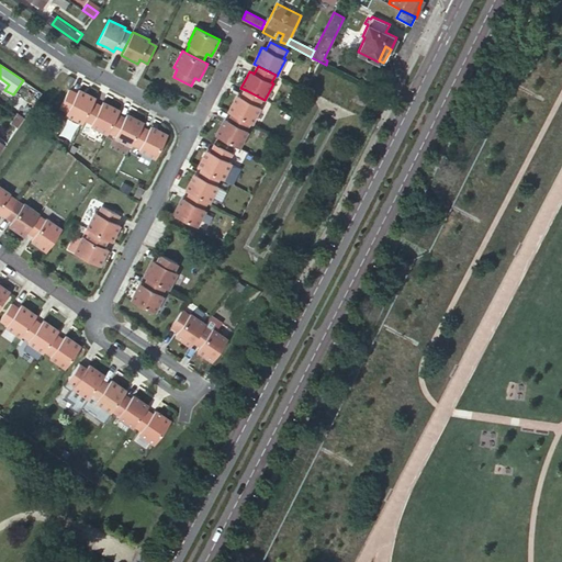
[(87,93),(79,89),(78,92),(77,93),(69,90),(60,107),(68,111),(67,114),(83,123),(85,120),(93,102),(96,98),(87,93)]
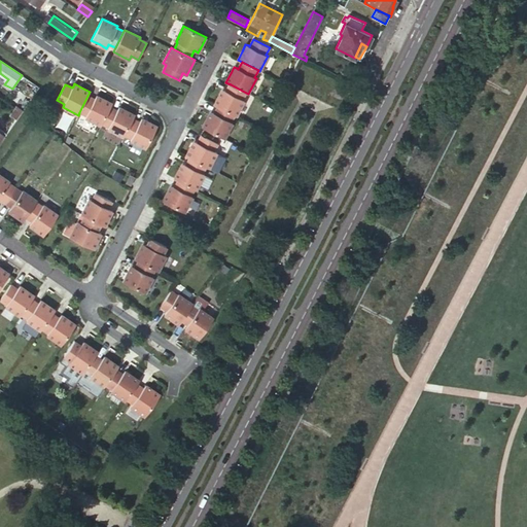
[(235,115),(237,115),(245,101),(243,100),(246,93),(231,84),(226,92),(225,91),(222,89),(219,96),(214,104),(218,106),(235,115)]
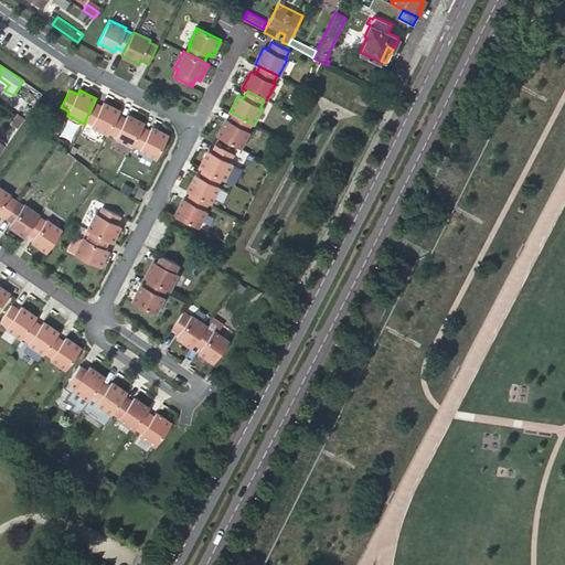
[(112,106),(104,102),(102,106),(94,103),(85,120),(93,124),(92,126),(108,134),(109,132),(118,115),(120,110),(112,106)]
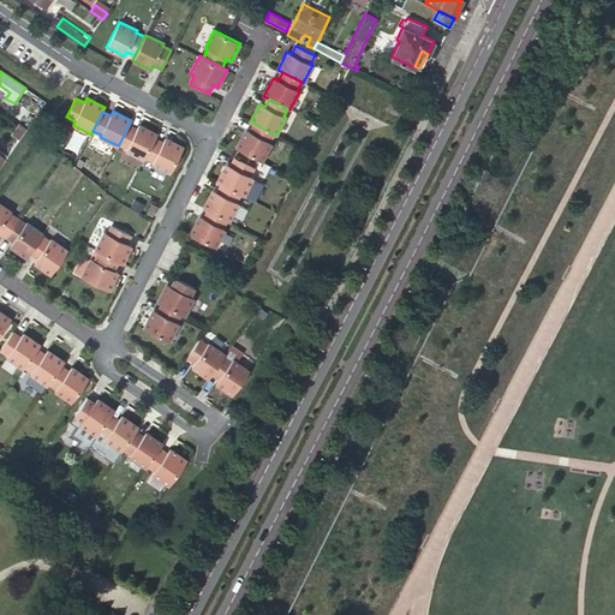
[(25,127),(19,124),(12,135),(18,138),(25,127)]
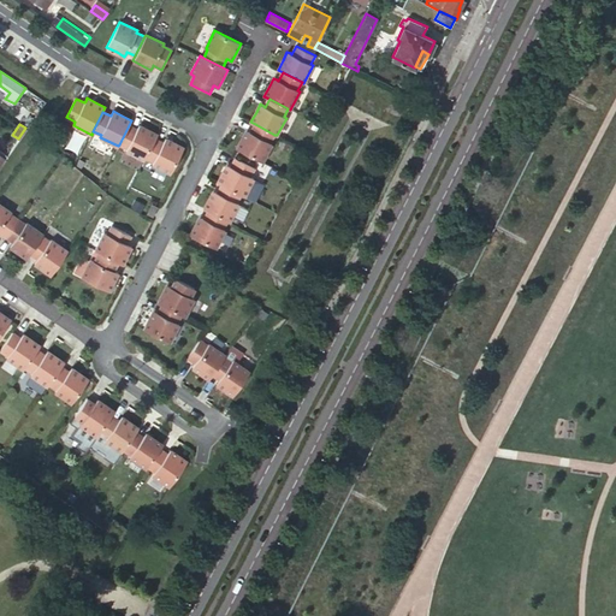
[(243,138),(237,148),(264,161),(272,143),(271,142),(274,135),(255,124),(252,132),(250,132),(247,130),(243,138)]
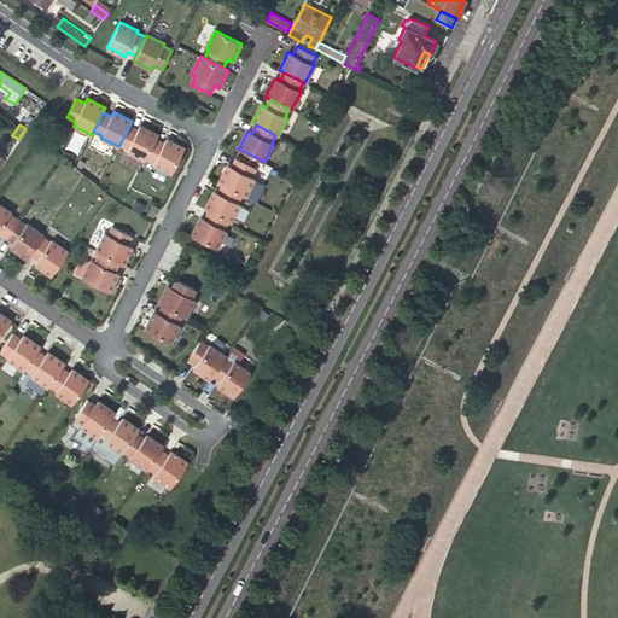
[(138,130),(129,126),(120,145),(128,149),(127,151),(145,161),(146,158),(156,139),(158,134),(149,129),(140,126),(138,129),(138,130)]
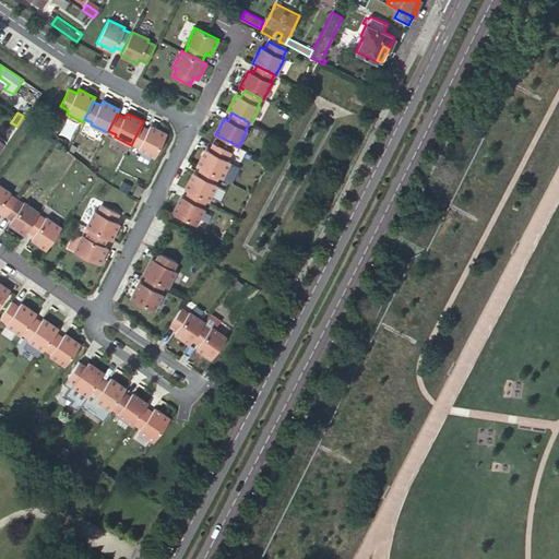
[(149,130),(141,126),(132,143),(140,147),(139,149),(155,157),(167,133),(158,129),(151,126),(149,129),(149,130)]
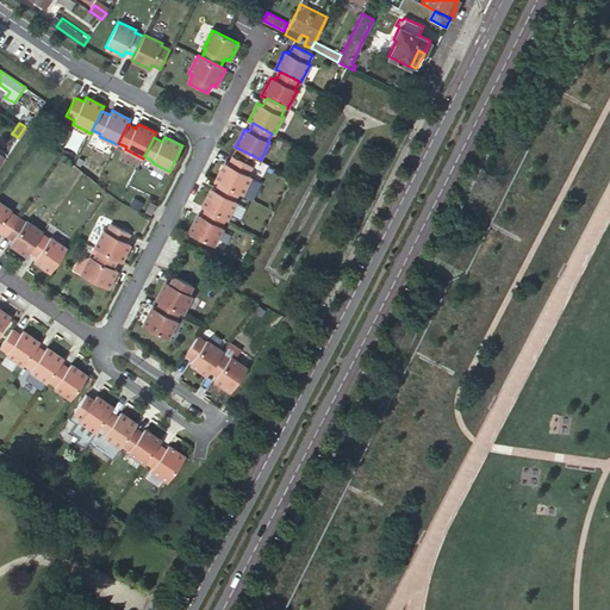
[(221,170),(216,180),(221,182),(240,192),(243,194),(251,176),(249,175),(253,167),(234,157),(230,165),(229,165),(225,162),(221,170)]
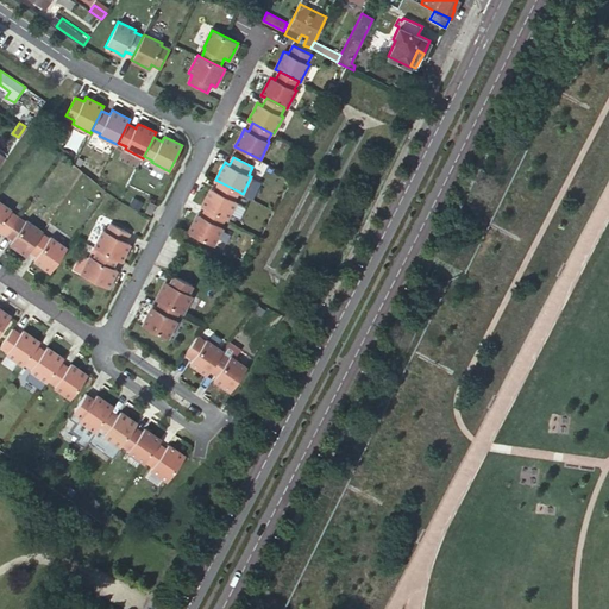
[(239,192),(220,182),(217,190),(215,190),(212,188),(207,196),(202,206),(207,208),(226,218),(228,219),(237,201),(236,200),(239,192)]
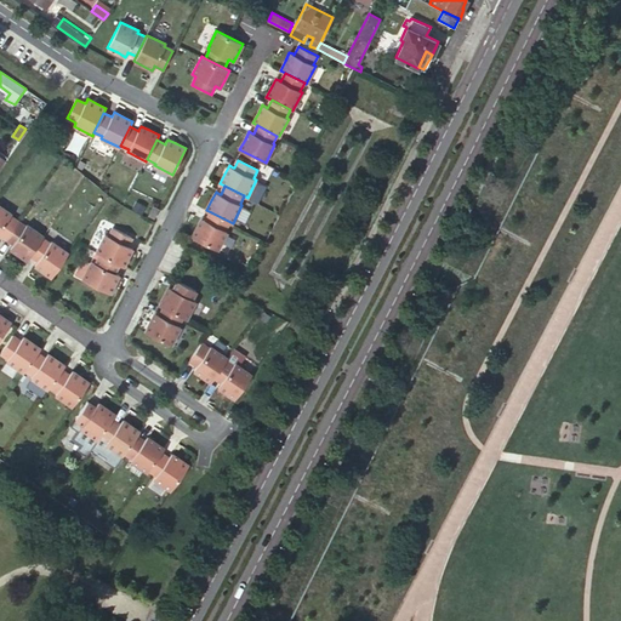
[(0,234),(5,239),(17,221),(10,216),(11,214),(0,205),(0,234)]
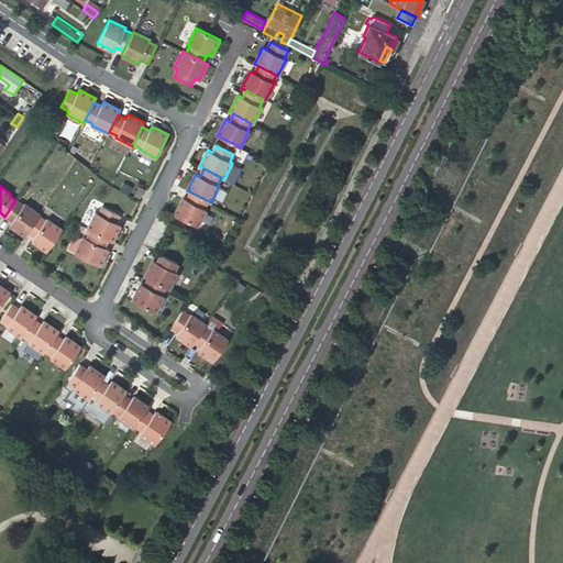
[(143,191),(139,188),(133,197),(139,200),(143,191)]
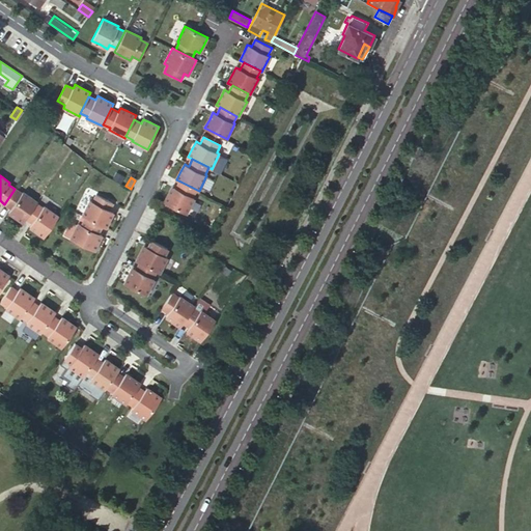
[(193,197),(197,190),(180,182),(177,189),(176,189),(173,187),(169,194),(165,202),(187,214),(195,198),(193,197)]
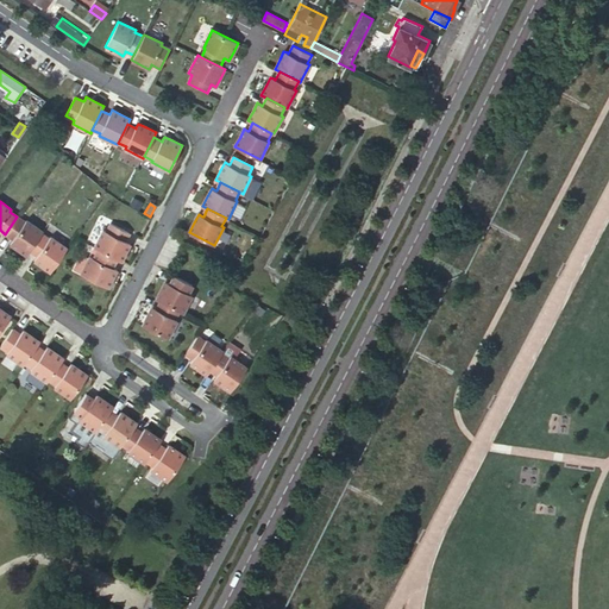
[(42,233),(43,231),(26,220),(25,221),(17,217),(5,234),(13,239),(12,240),(10,244),(17,249),(26,255),(30,251),(42,233)]
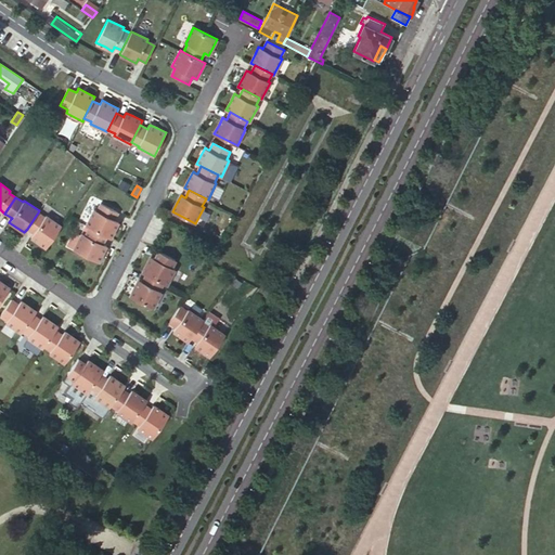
[(106,236),(111,239),(115,230),(118,222),(115,221),(114,220),(118,213),(101,204),(97,211),(93,210),(86,227),(89,228),(106,236)]
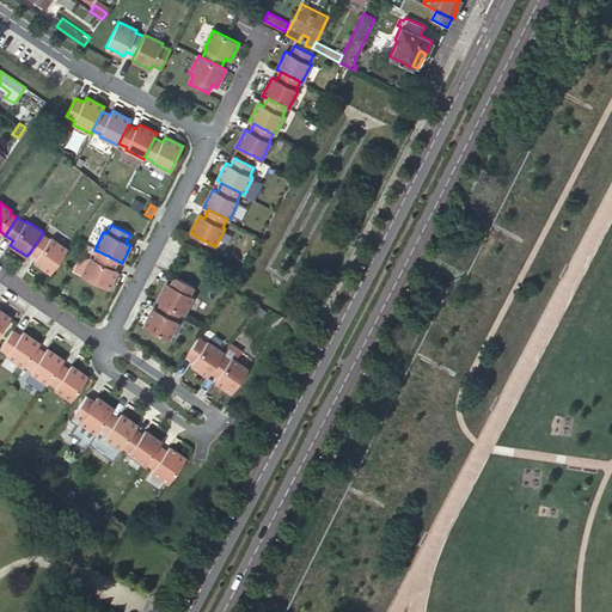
[(50,273),(67,249),(50,238),(49,239),(42,234),(30,252),(37,257),(36,258),(34,262),(41,267),(50,273)]
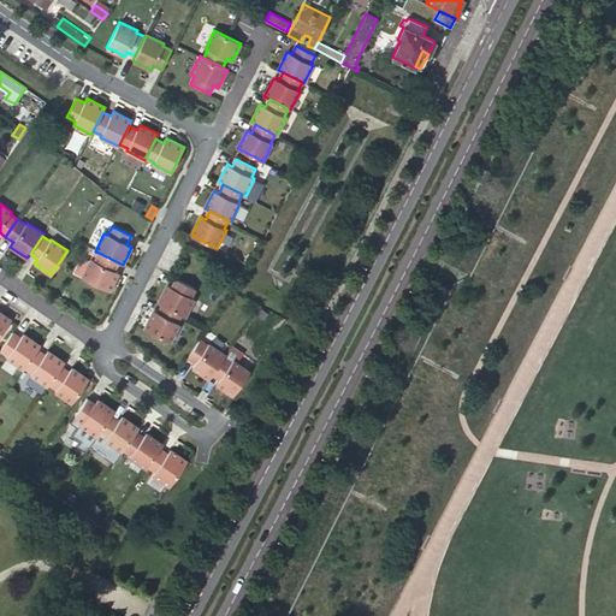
[(113,271),(118,262),(99,253),(94,261),(90,260),(82,278),(110,291),(114,282),(118,273),(114,271),(113,271)]
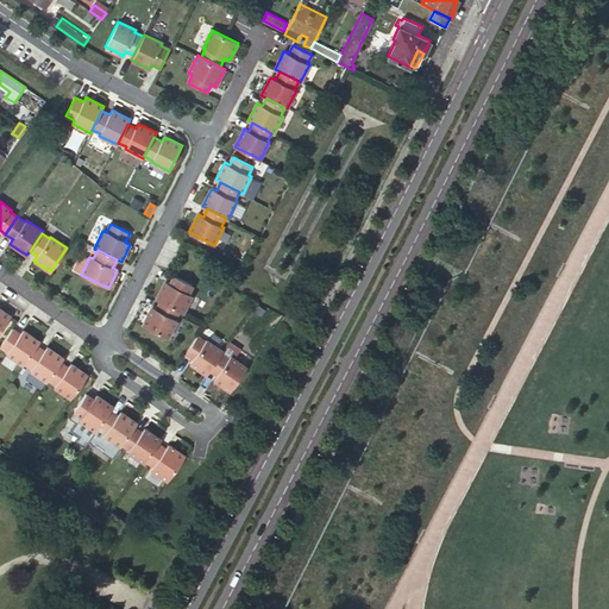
[(161,289),(156,299),(161,301),(179,311),(182,313),(192,294),(188,293),(193,284),(174,275),(169,283),(164,281),(161,289)]
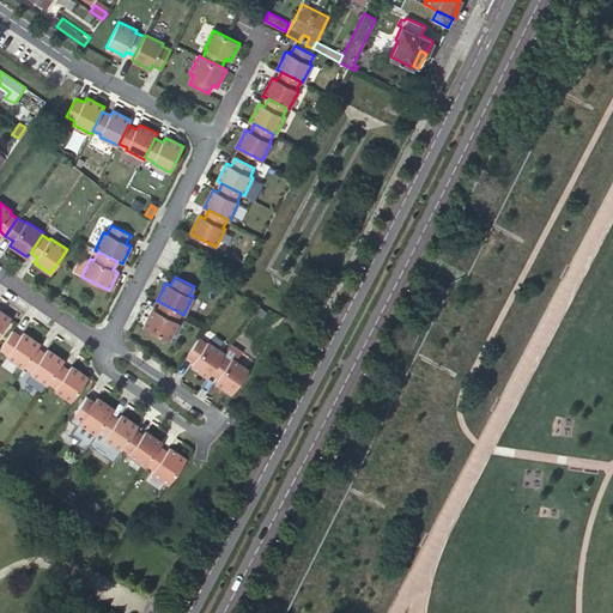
[(176,321),(180,313),(162,303),(157,311),(156,310),(152,309),(149,317),(143,327),(169,340),(177,322),(176,321)]
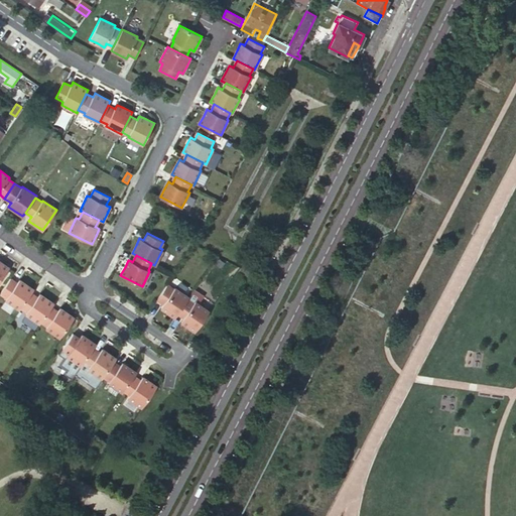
[(0,280),(9,267),(1,262),(0,261),(0,280)]
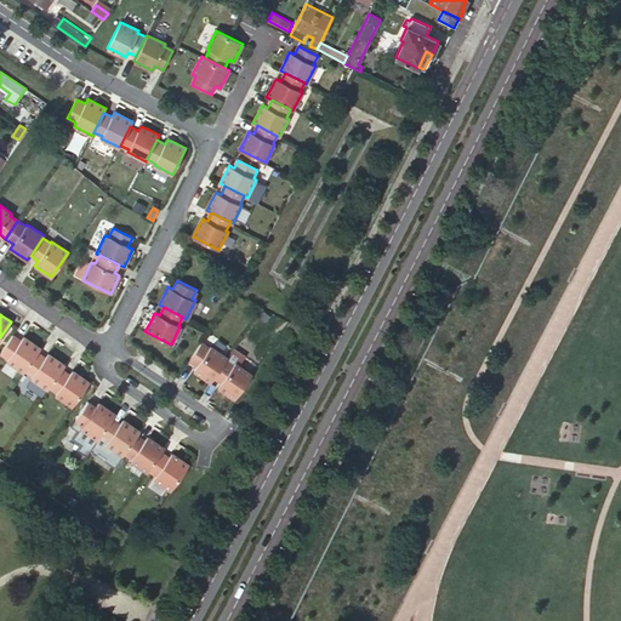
[(21,341),(13,335),(1,353),(9,359),(7,360),(24,372),(26,370),(38,353),(41,348),(32,342),(24,336),(22,340),(21,341)]
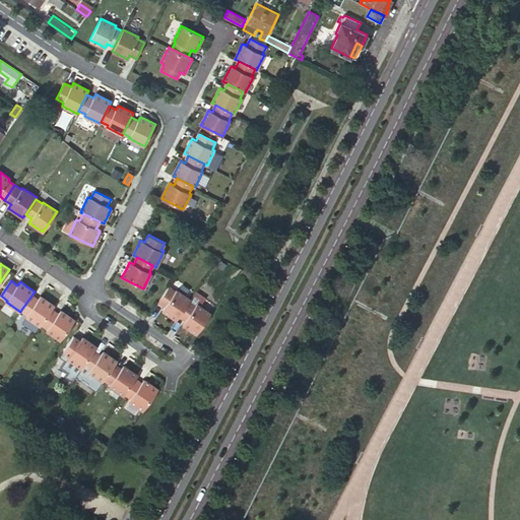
[(170,287),(159,303),(167,307),(166,308),(164,311),(170,315),(178,320),(181,317),(191,302),(192,301),(178,290),(177,293),(170,287)]
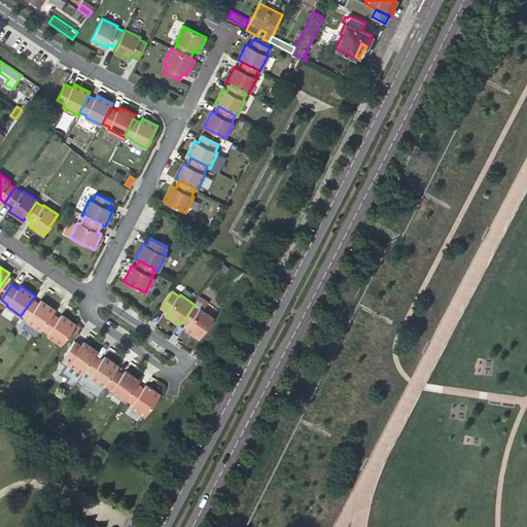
[(39,304),(32,300),(22,314),(29,319),(28,320),(41,330),(42,328),(53,314),(54,313),(56,310),(48,305),(41,300),(39,303),(39,304)]
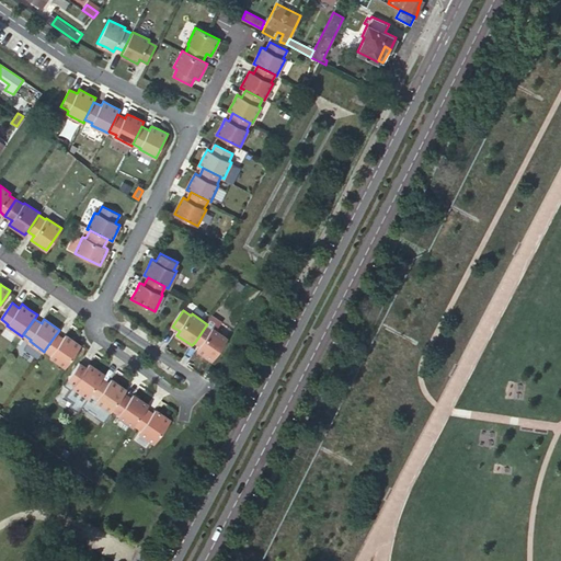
[(213,330),(206,325),(195,342),(202,346),(201,347),(198,351),(206,355),(214,362),(229,340),(214,329),(213,330)]
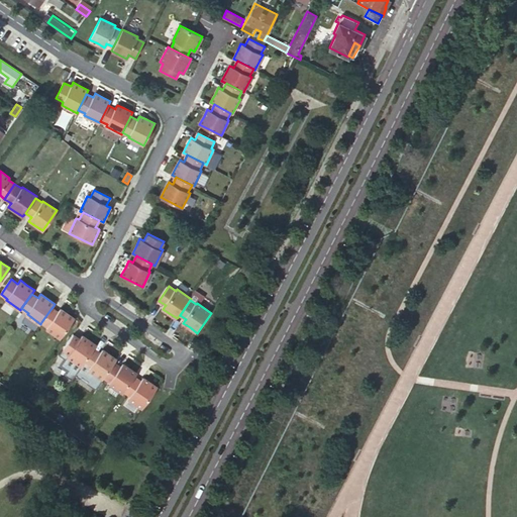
[(47,328),(61,338),(75,318),(68,313),(61,308),(59,311),(59,312),(52,308),(41,322),(48,326),(47,328)]
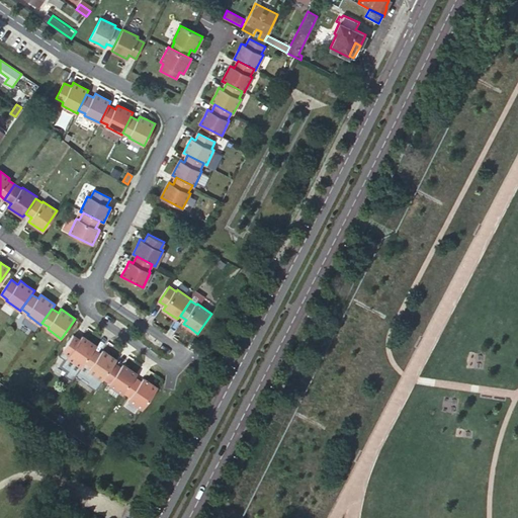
[(81,339),(74,334),(64,349),(70,353),(69,356),(82,366),(84,363),(94,348),(97,345),(89,339),(83,335),(81,338),(81,339)]
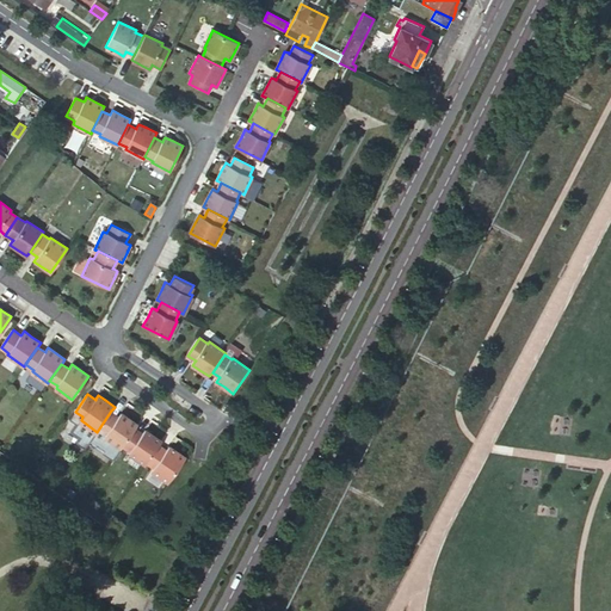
[(106,436),(122,448),(124,445),(136,427),(139,424),(129,417),(122,412),(119,415),(119,417),(111,411),(99,429),(107,433),(106,436)]
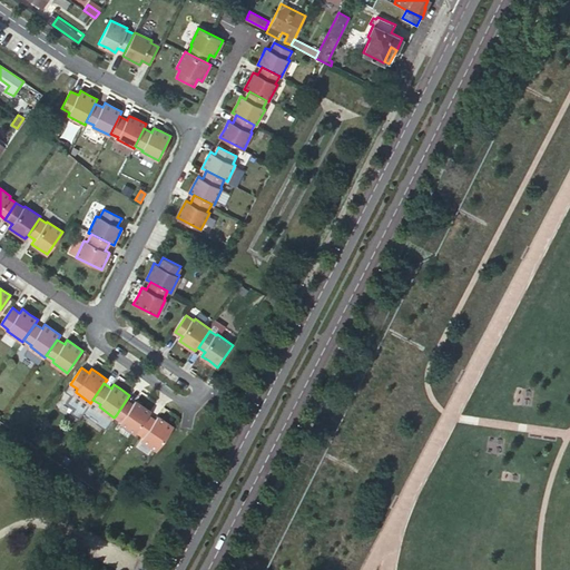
[(134,404),(127,399),(116,415),(123,420),(121,422),(136,432),(137,431),(149,414),(151,411),(144,404),(137,400),(134,403),(134,404)]
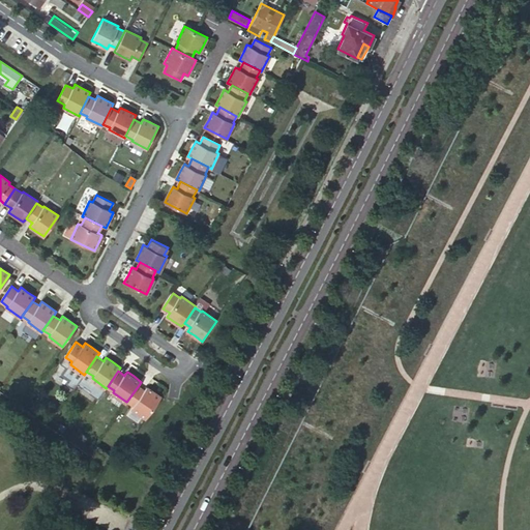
[(139,385),(127,401),(135,405),(133,408),(147,418),(163,396),(154,390),(148,386),(145,389),(145,390),(139,385)]
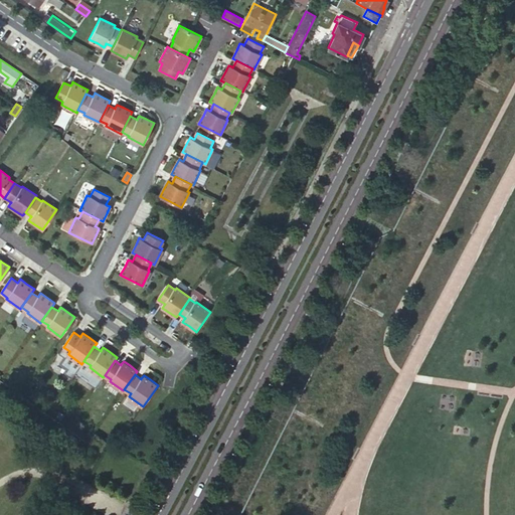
All buildings are outlined.
